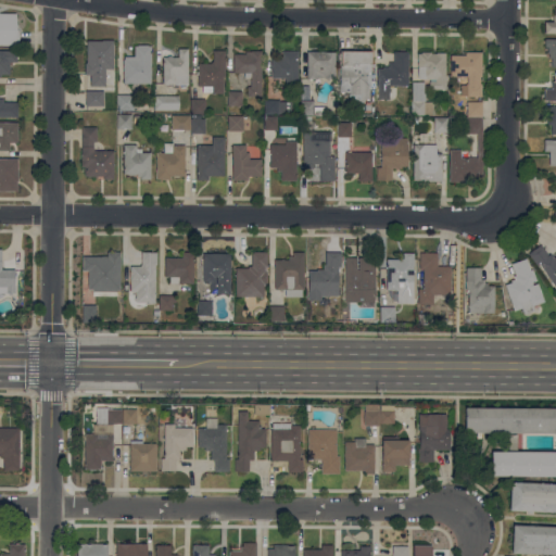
[(555,33),(544,33),(544,21),(553,21),(553,14),(555,14),(555,7),(555,33)]
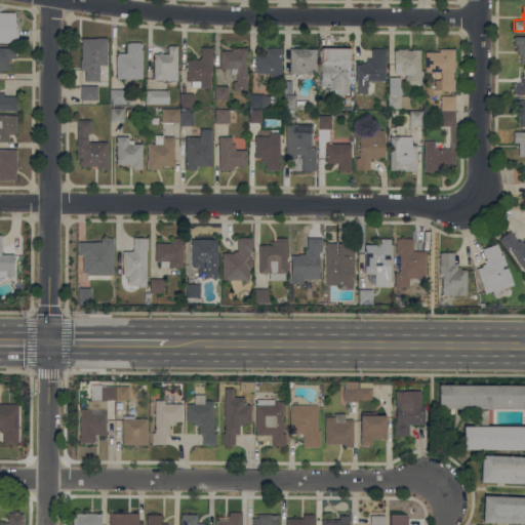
[(0,11),(15,11),(15,27),(17,27),(17,41),(0,41),(0,11)]
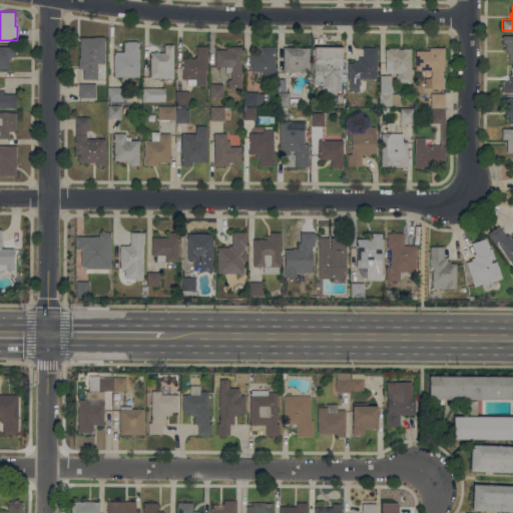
[(512,60),(509,60),(509,52),(507,52),(507,48),(506,48),(506,42),(502,42),(503,34),(512,34),(512,60)]
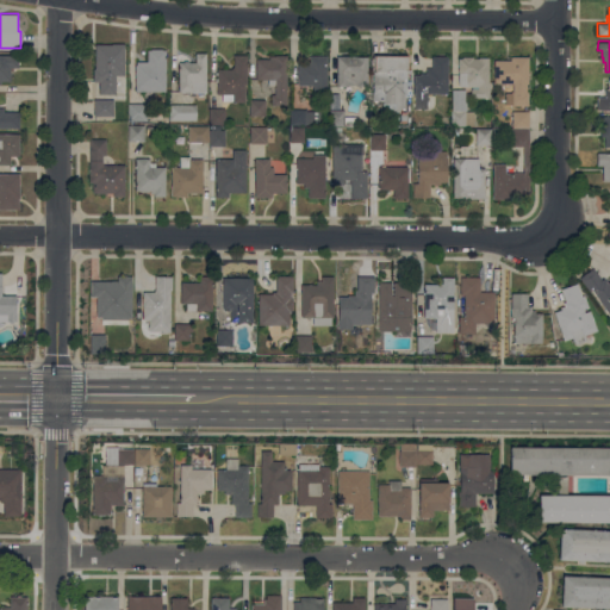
[(124,74),(116,74),(116,93),(99,93),(99,81),(93,81),(93,68),(95,68),(95,43),(111,43),(124,43),(124,74)]
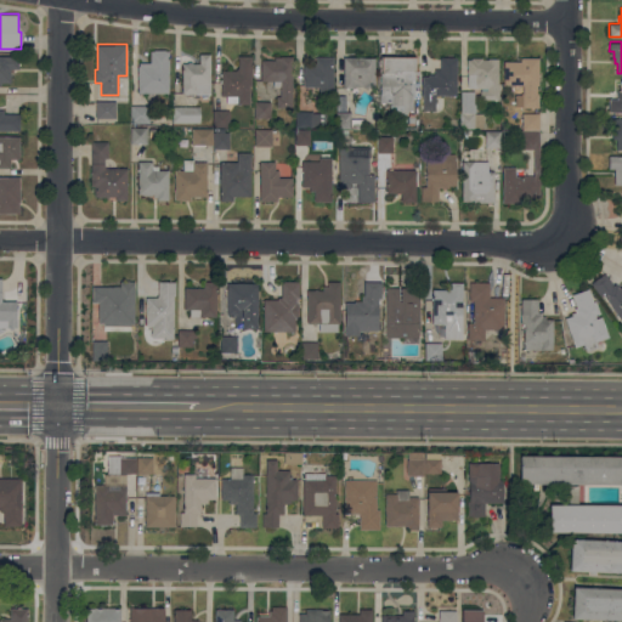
[(169,92),(139,92),(137,66),(139,66),(139,62),(151,62),(151,50),(153,50),(153,49),(165,49),(165,50),(169,50),(169,92)]
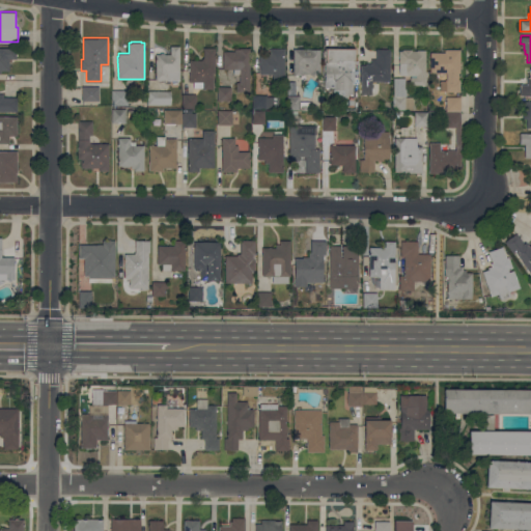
[(179,79),(156,79),(156,53),(160,53),(160,52),(164,52),(164,53),(168,53),(168,52),(170,52),(170,46),(172,46),(172,45),(177,45),(177,46),(179,46),(179,79)]
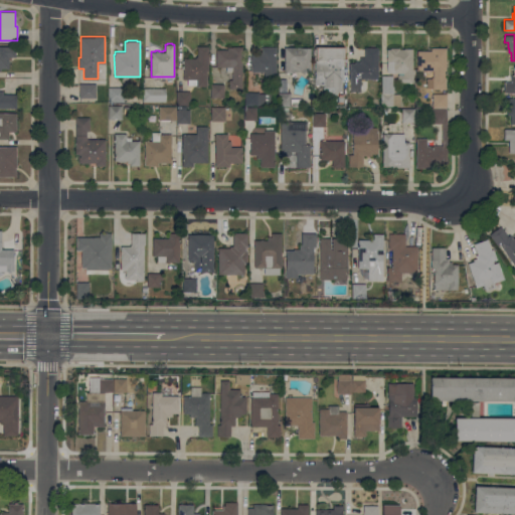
[(0,45),(15,46),(15,48),(16,49),(16,52),(15,53),(15,56),(11,56),(11,59),(9,59),(9,67),(1,67),(1,70),(0,70),(0,45)]
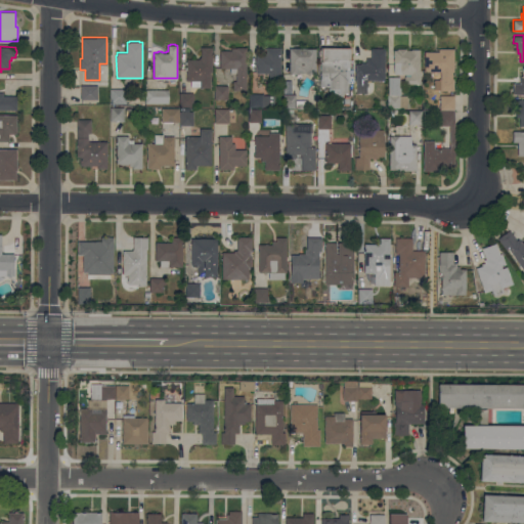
[(246,89),(233,89),(233,80),(236,80),(236,73),(230,73),(230,68),(220,68),(220,49),(231,50),(231,47),(236,47),(236,46),(247,47),(246,89)]
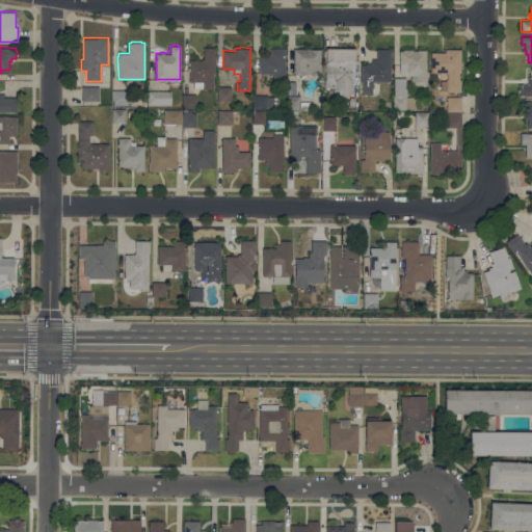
[(204,59),(204,48),(215,48),(215,72),(213,72),(213,87),(203,87),(193,87),(193,81),(189,81),(189,71),(188,71),(188,67),(189,67),(189,64),(188,64),(188,61),(189,61),(189,59),(204,59)]
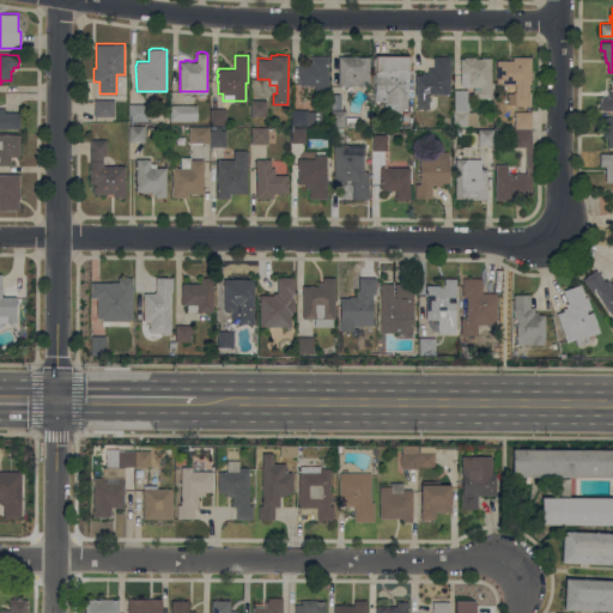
[(328,96),(314,96),(315,85),(299,84),(299,62),(311,62),(311,55),(328,55),(328,96)]
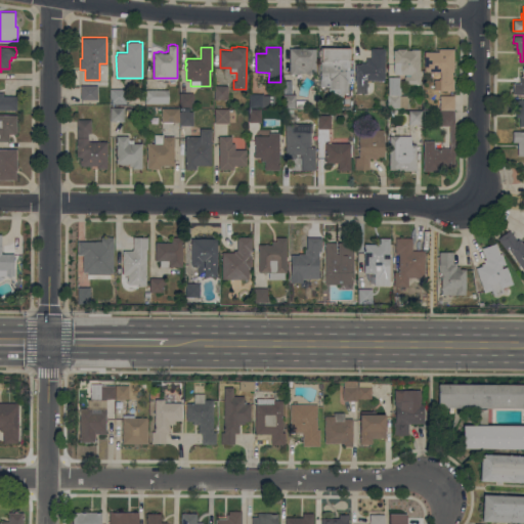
[(315,73),(306,73),(306,72),(298,72),(298,74),(289,74),(290,47),(306,47),(306,48),(316,48),(315,73)]
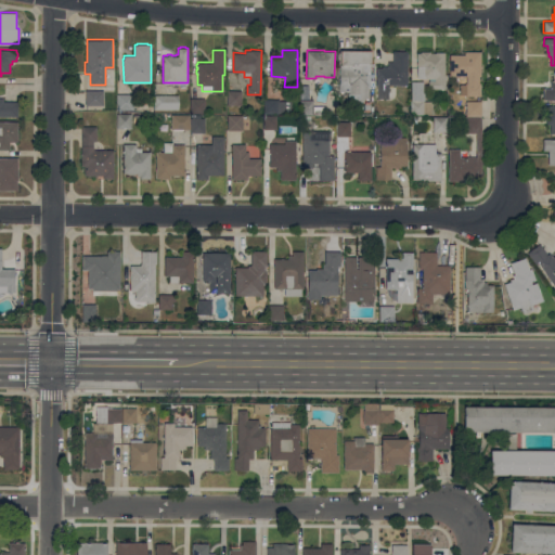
[(340,50),(371,50),(370,84),(370,87),(369,87),(368,98),(362,98),(362,100),(358,100),(358,98),(348,98),(349,91),(339,90),(340,50)]
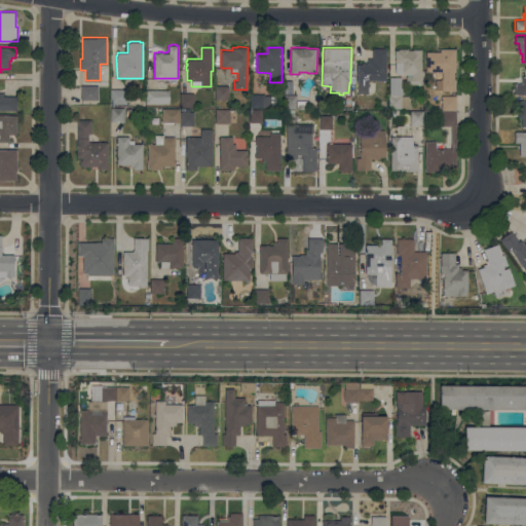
[(386,80),(375,80),(375,91),(369,91),(369,92),(358,92),(358,80),(357,80),(357,64),(362,64),(362,63),(367,63),(367,58),(372,58),(372,48),(386,48),(386,80)]
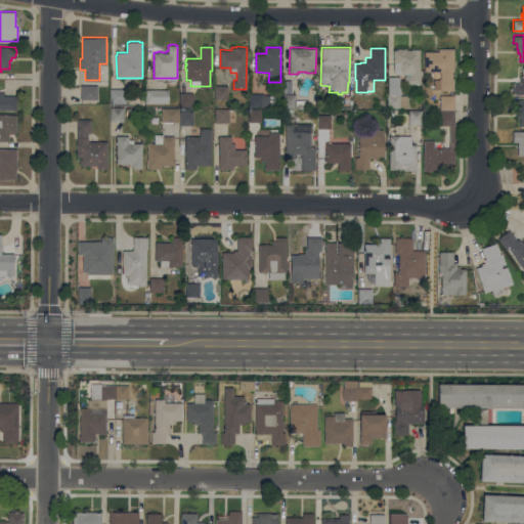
[(420,83),(404,83),(404,75),(405,75),(405,74),(398,74),(398,73),(393,73),(393,49),(396,49),(396,48),(406,48),(406,49),(411,49),(420,49),(420,83)]
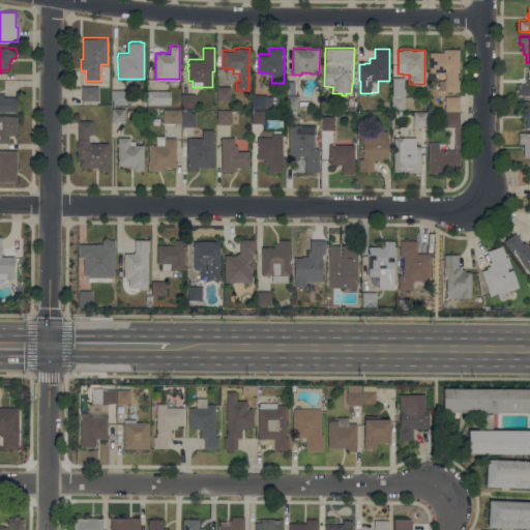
[(429,71),(429,52),(444,52),(444,49),(459,49),(459,71),(457,71),(457,79),(459,79),(459,91),(445,91),(445,90),(439,90),(439,80),(445,80),(445,71),(429,71)]
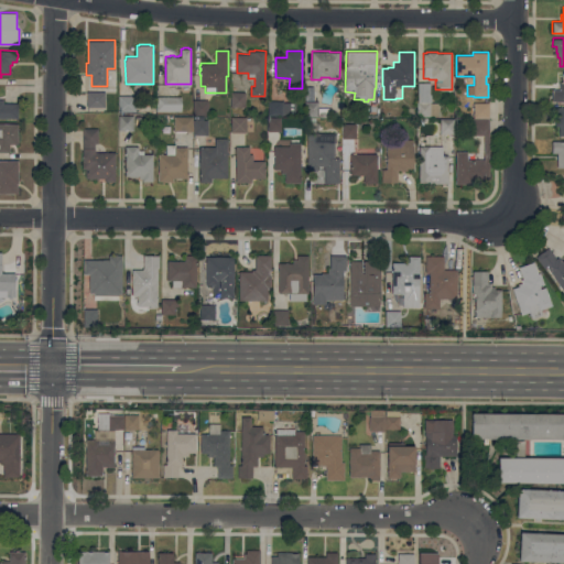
[(563,73),(563,100),(552,100),(552,89),(560,89),(560,82),(563,82),(563,73)]
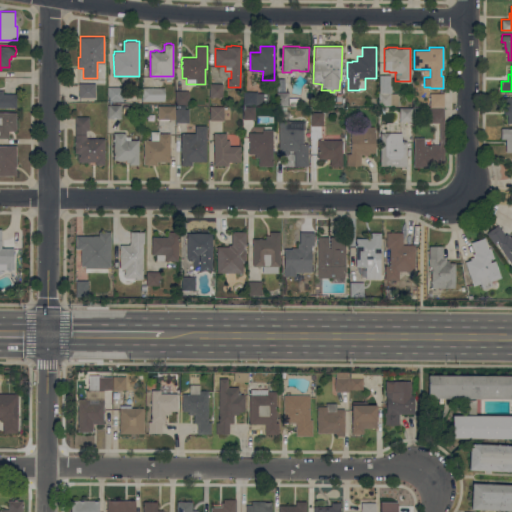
[(79,96),(79,82),(96,82),(95,96),(79,96)]
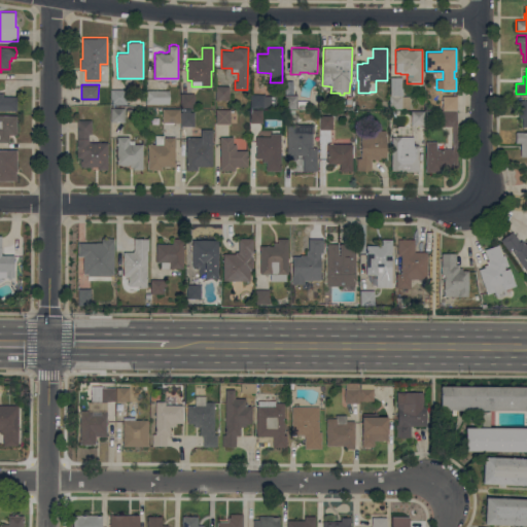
[(230,85),(230,99),(216,99),(217,84),(230,85)]
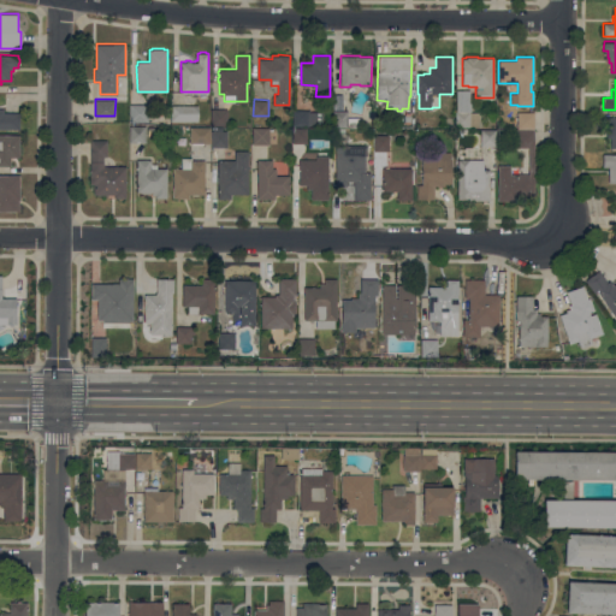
[(131,117),(131,104),(148,104),(148,122),(131,122),(131,117)]
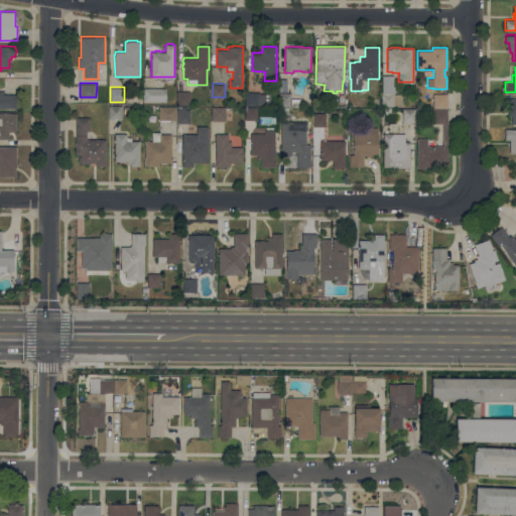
[(144,102),(144,88),(166,88),(166,102),(144,102)]
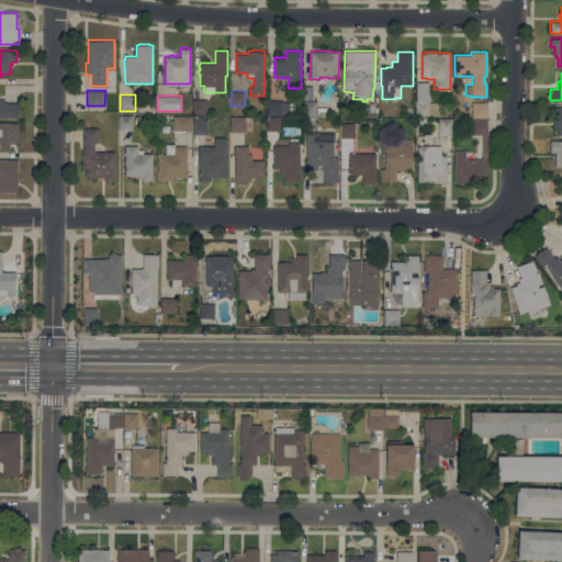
[(0,98),(3,98),(3,102),(18,102),(18,120),(0,119),(0,98)]
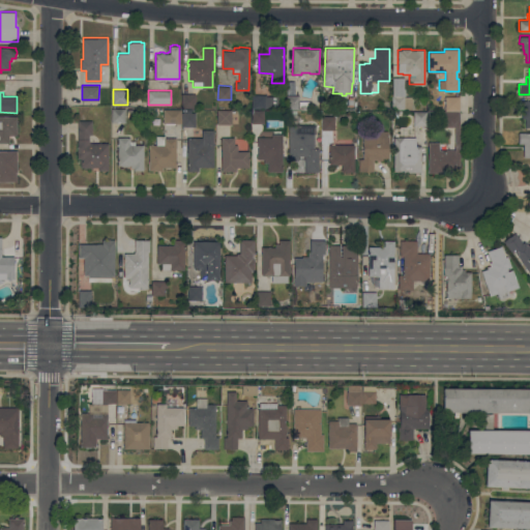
[(196,108),(182,108),(183,93),(196,93),(196,108)]
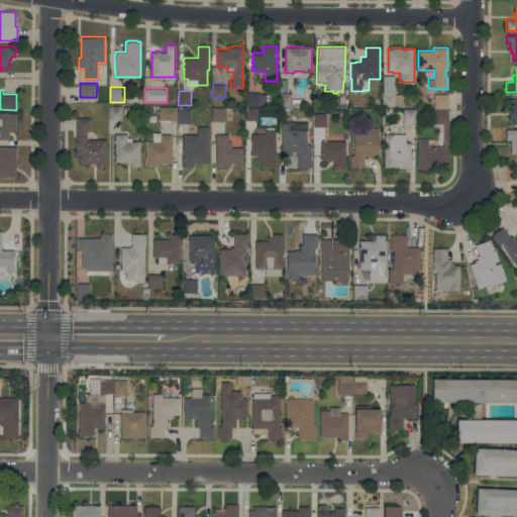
[(246,92),(260,92),(260,99),(265,99),(266,105),(246,105),(246,92)]
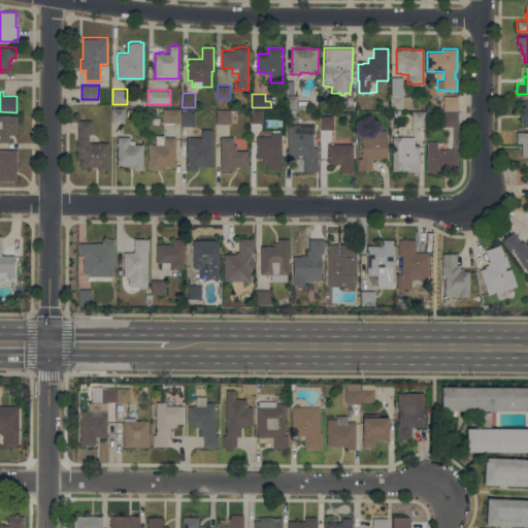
[(298,95),(298,100),(308,100),(307,107),(285,107),(286,95),(298,95)]
